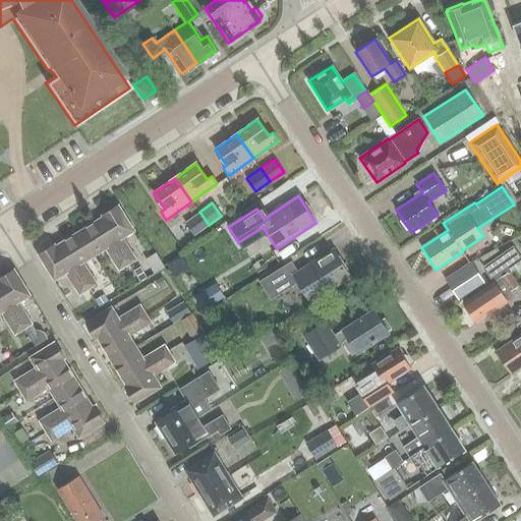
[(126,265),(134,259),(121,238),(133,231),(118,206),(102,216),(103,217),(99,220),(126,265)]
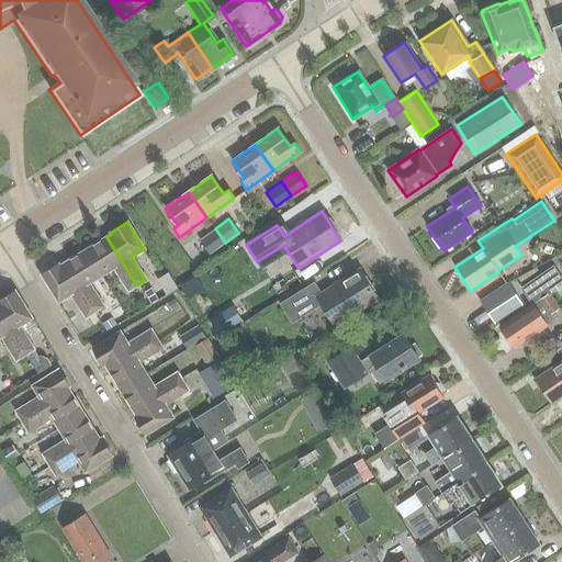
[(209,255),(225,243),(215,228),(199,240),(209,255)]
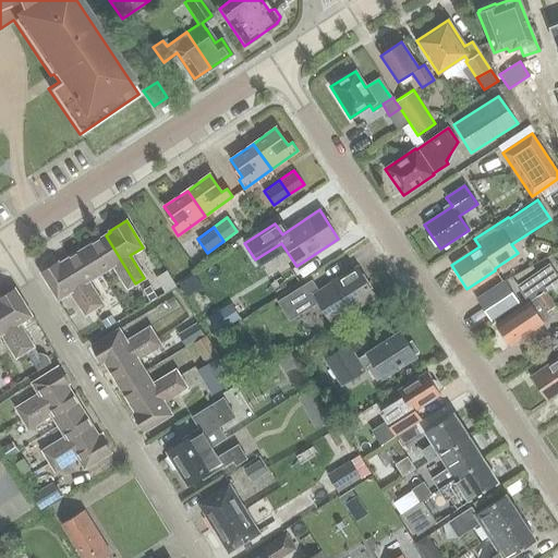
[(128,288),(135,283),(106,235),(84,247),(100,274),(113,266),(128,288)]
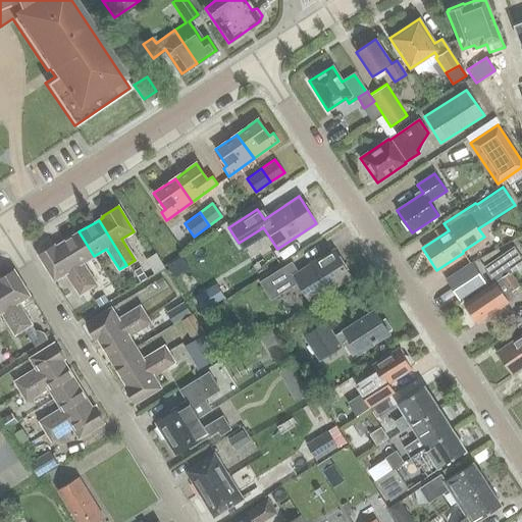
[(82,264),(94,256),(79,231),(59,244),(87,290),(95,284),(82,264)]
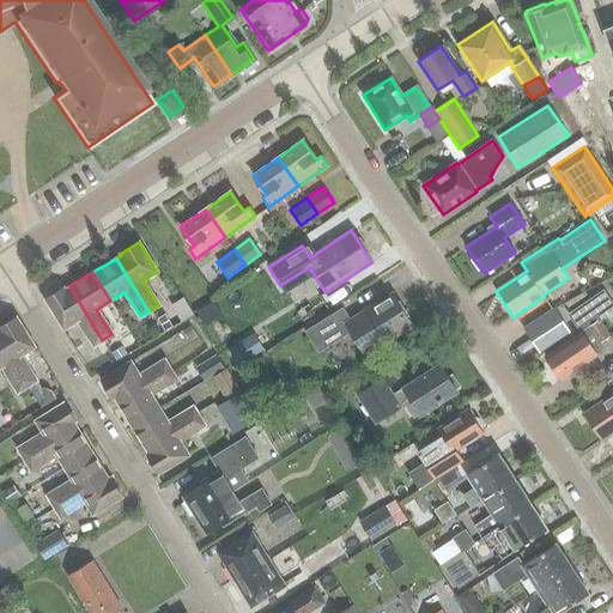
[(93,346),(102,340),(70,286),(65,290),(64,289),(46,301),(64,329),(78,321),(93,346)]
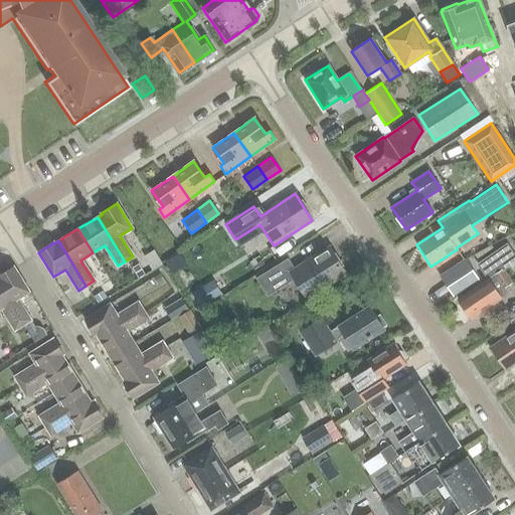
[(512,284),(503,270),(514,262),(514,254),(507,242),(477,264),(487,280),(457,299),(471,319),(502,299),(502,298),(507,295),(504,290),(512,284)]
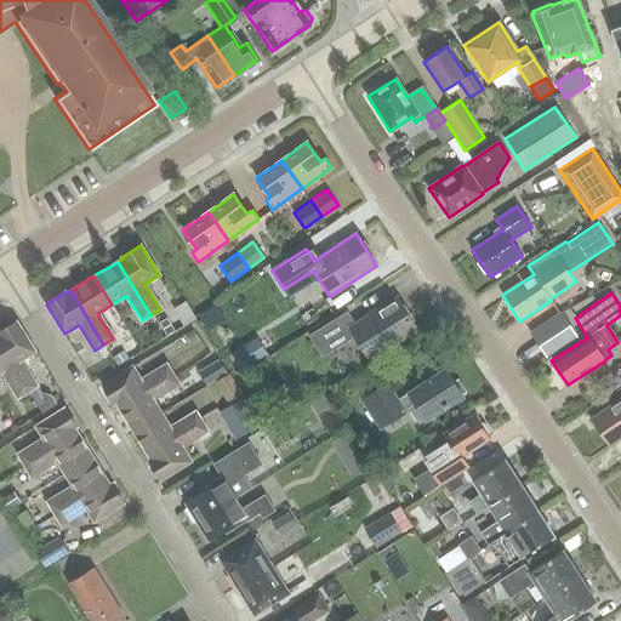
[(370,360),(417,330),(397,297),(354,324),(347,312),(308,336),(322,357),(355,336),(370,360)]
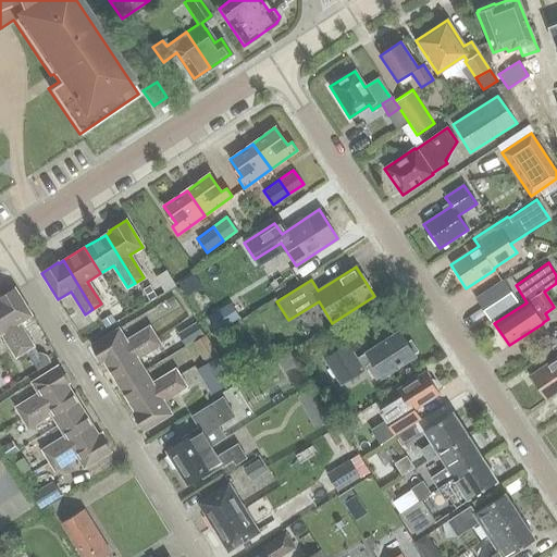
[(504,282),(478,299),(490,317),(516,300),(504,282)]
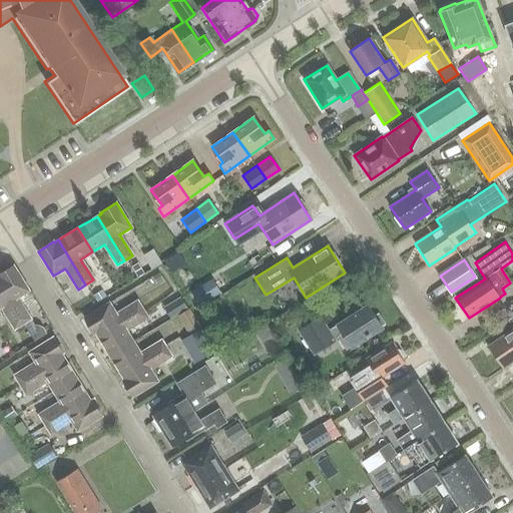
[(143,273),(137,263),(131,267),(137,277),(143,273)]
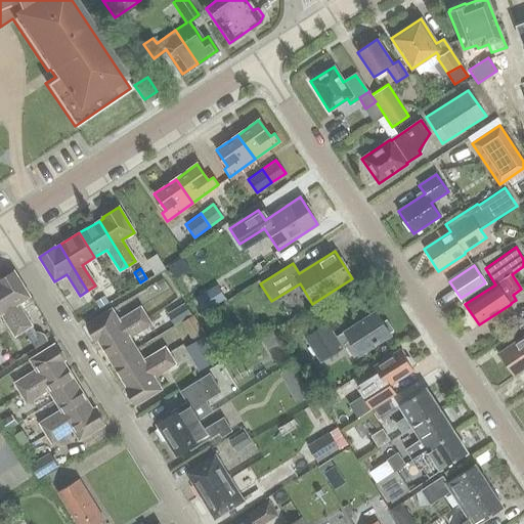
[(17,305),(30,297),(14,271),(0,279),(0,294),(23,331),(31,325),(17,305)]
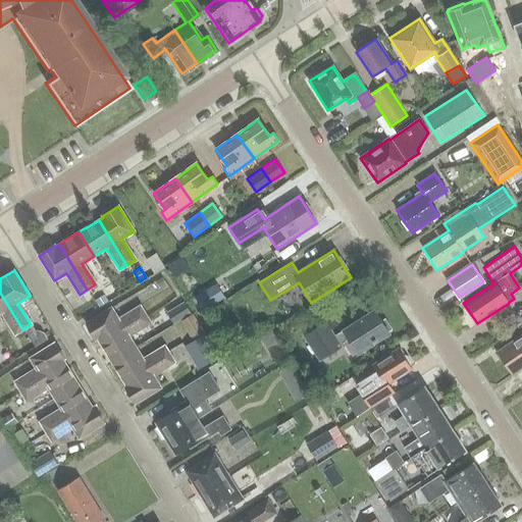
[(204,312),(219,302),(210,288),(195,298),(204,312)]
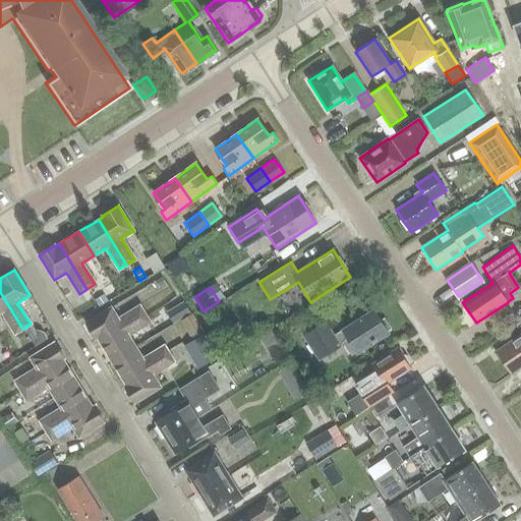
[(0,313),(2,312),(15,334),(22,329),(0,292),(0,313)]
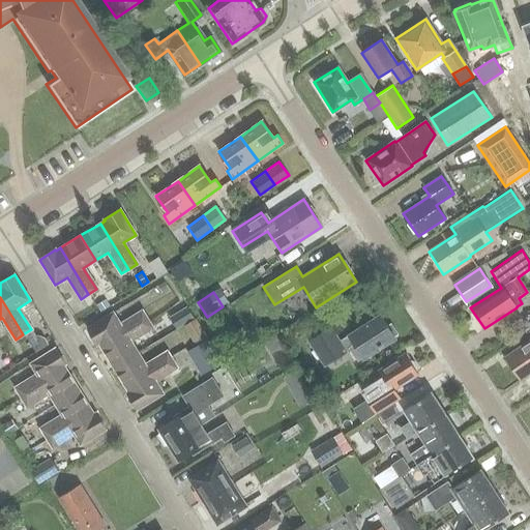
[(100,312),(110,306),(106,299),(96,305),(100,312)]
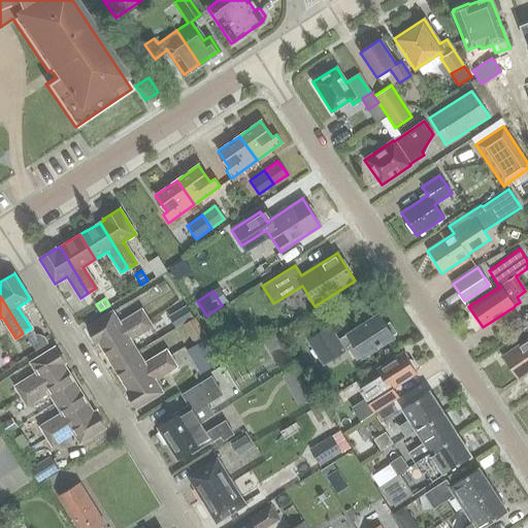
[(175,328),(193,318),(187,306),(169,317),(175,328)]
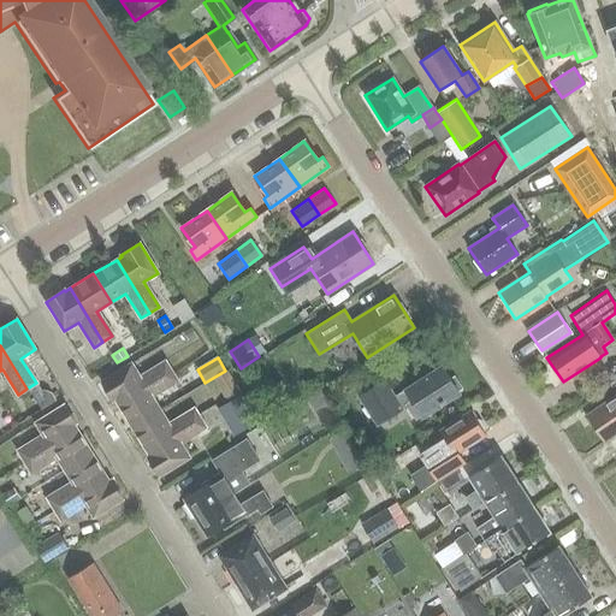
[(118,404),(171,372),(165,362),(140,377),(131,363),(101,381),(113,401),(114,400),(118,404)]
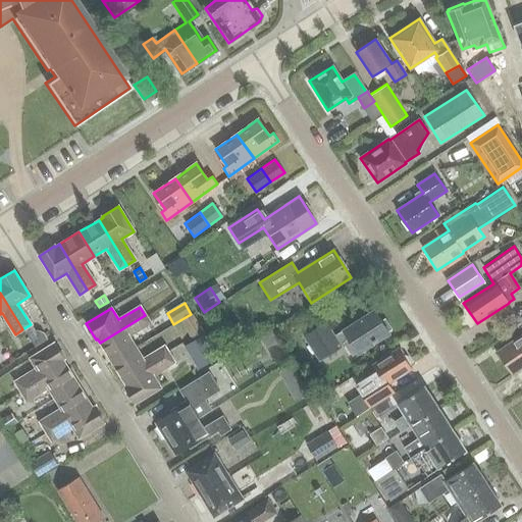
[(384,319),(381,321),(374,310),(343,330),(334,336),(325,322),(304,336),(319,360),(341,347),(341,346),(344,344),(352,356),(357,353),(358,354),(388,333),(387,331),(392,329),(384,319)]
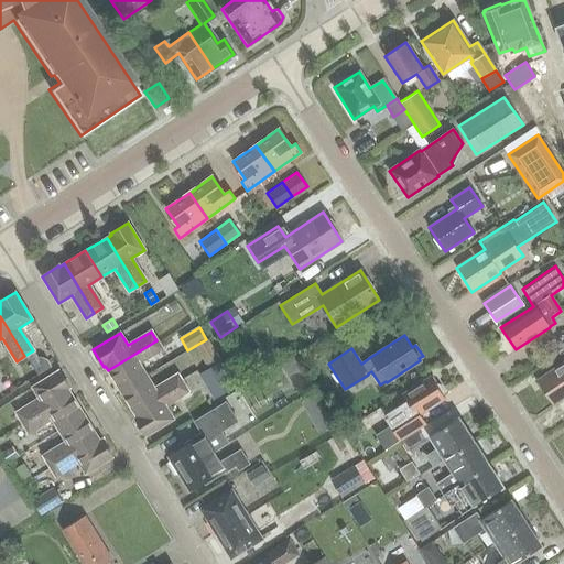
[(120,392),(147,376),(139,362),(162,348),(156,340),(108,370),(120,392)]
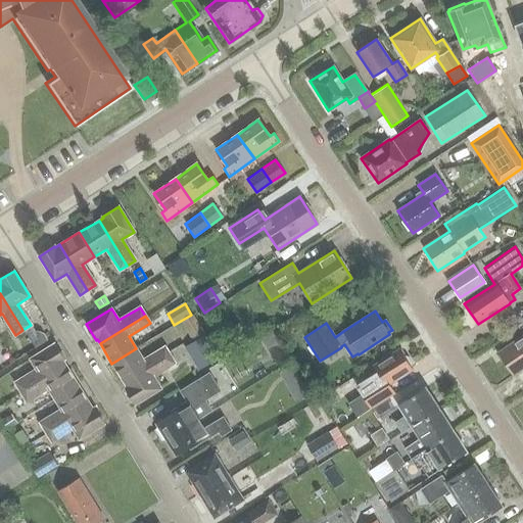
[(192,316),(181,322),(192,340),(203,334),(192,316)]
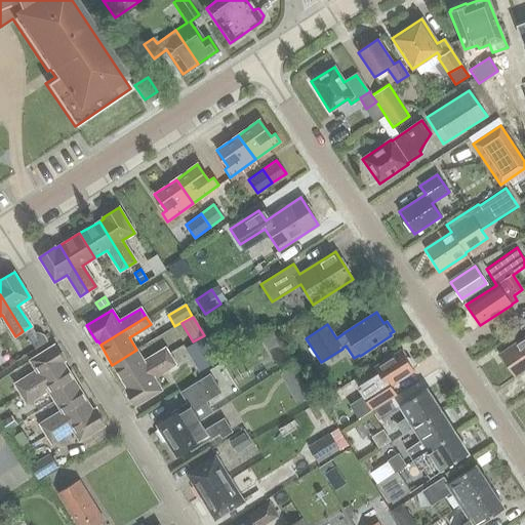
[(31,326),(23,331),(34,350),(47,341),(43,334),(39,332),(35,332),(31,326)]
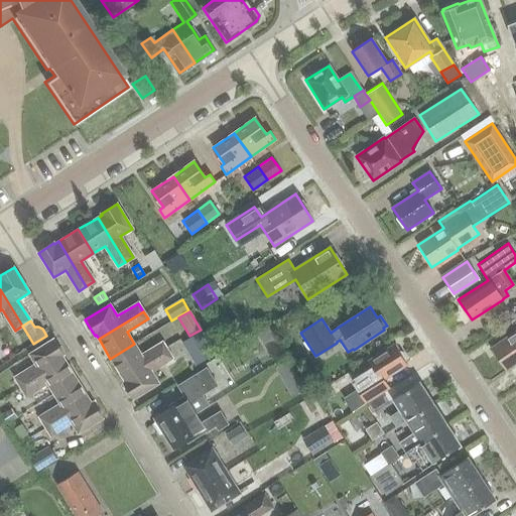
[(269,327),(257,334),(267,350),(279,342),(269,327)]
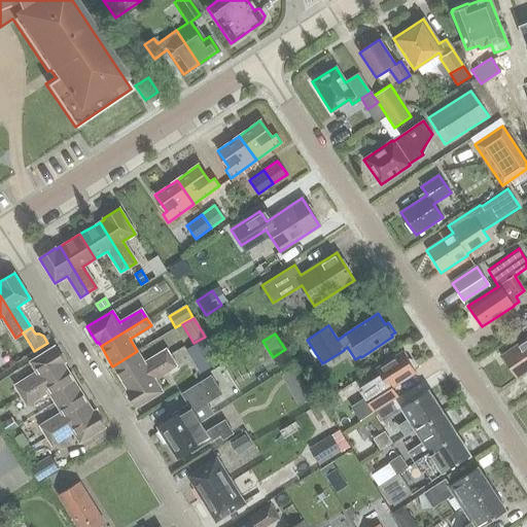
[(526,338),(501,356),(517,378),(526,371),(526,338)]
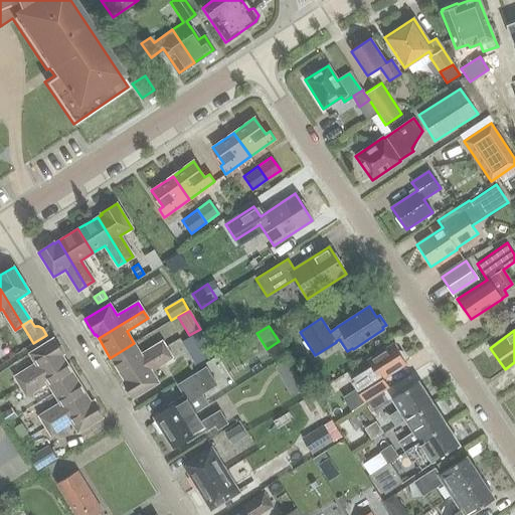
[(212,354),(198,331),(180,341),(195,365),(212,354)]
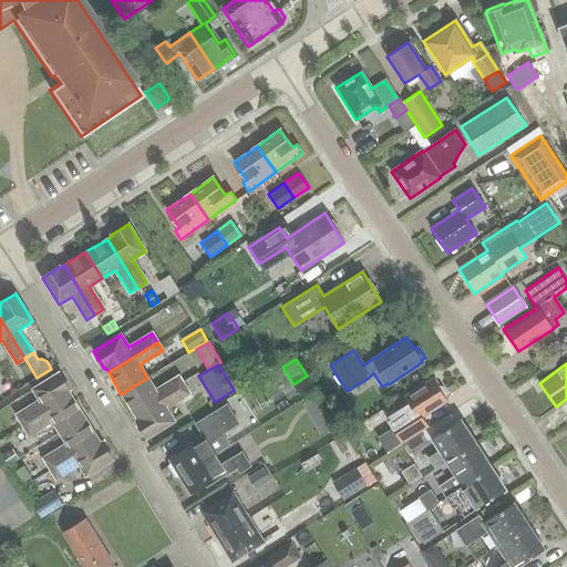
[(22,425),(72,394),(59,373),(32,389),(39,401),(17,415),(22,425)]
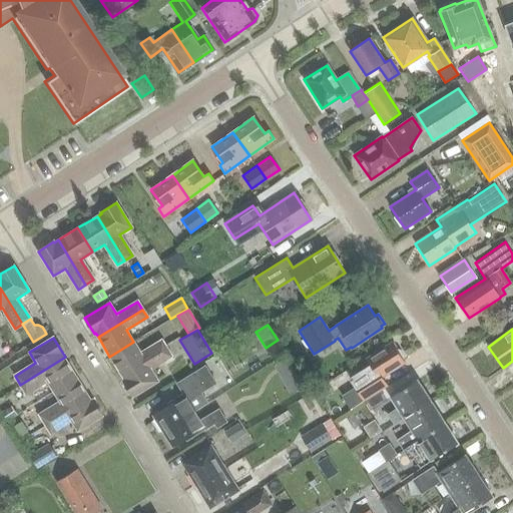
[(121,376),(166,349),(161,341),(141,354),(133,342),(109,357),(121,376)]
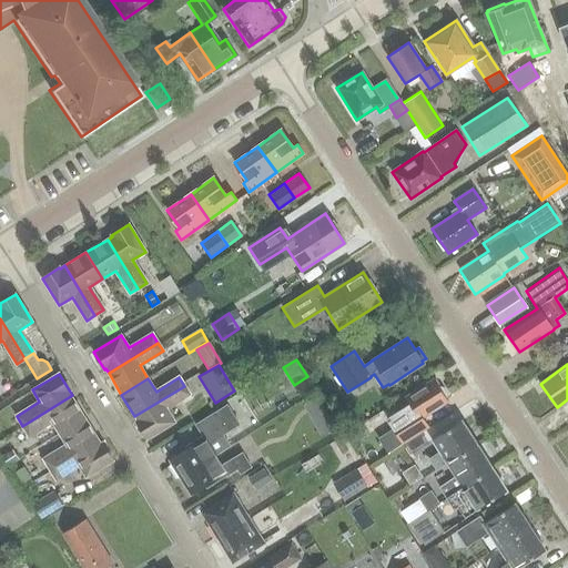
[(405,398),(408,404),(386,418),(403,445),(428,428),(422,418),(448,401),(434,379),(405,398)]
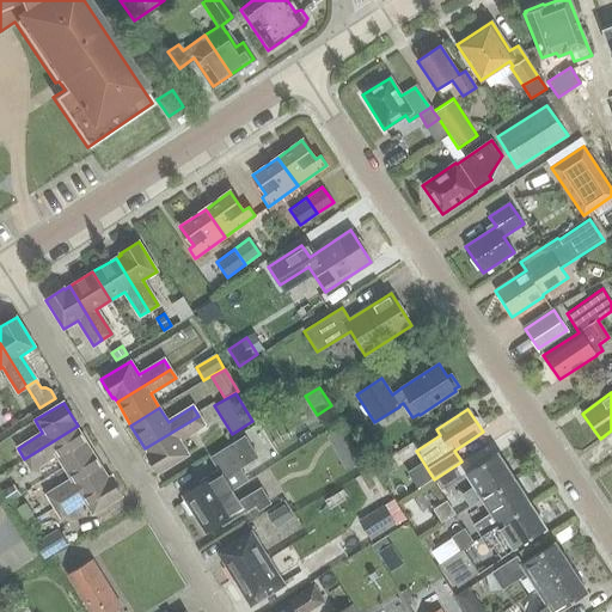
[(179,440),(204,424),(199,416),(145,448),(148,453),(147,454),(159,473),(189,454),(179,440)]
